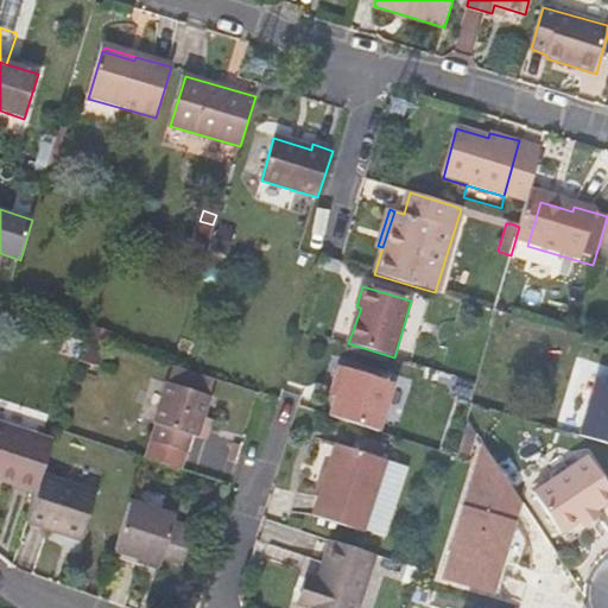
[(82,341),(64,335),(59,352),(77,358),(82,341)]
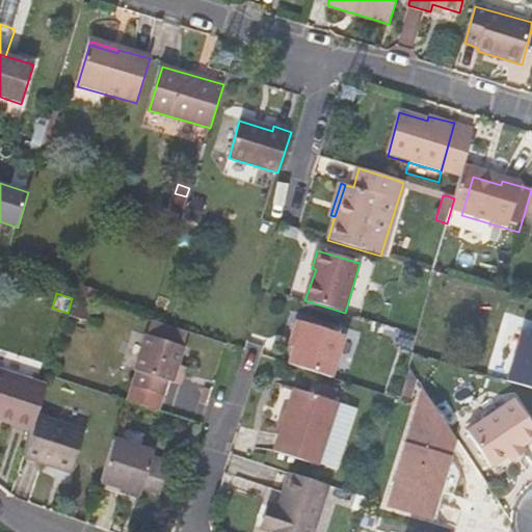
[(86,321),(92,302),(77,298),(72,317),(86,321)]
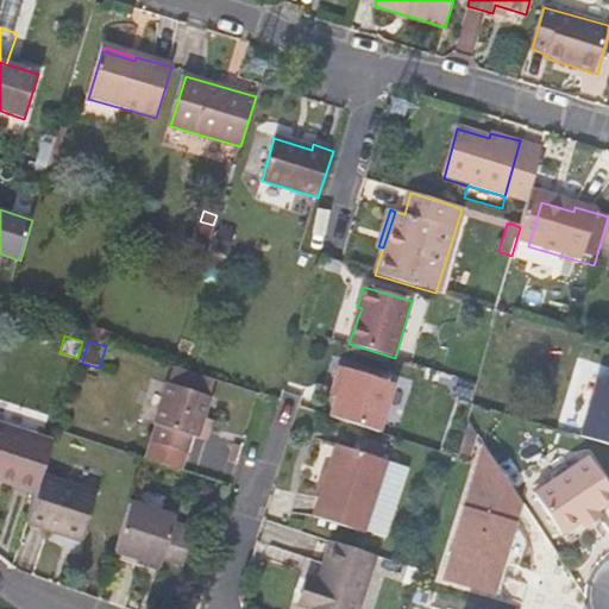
[(608,441),(608,368),(600,365),(579,433),(608,441)]
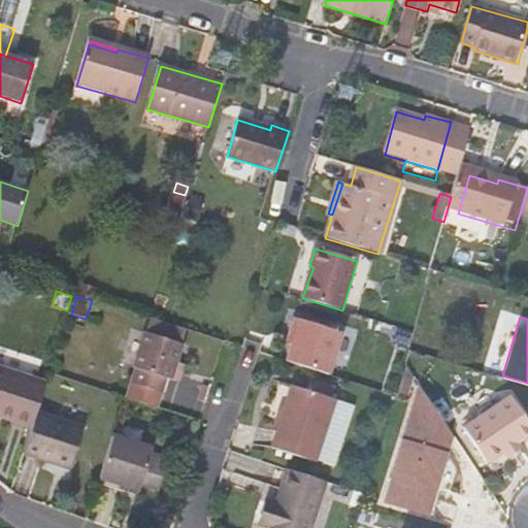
[(342,334),(293,319),(288,336),(293,338),(285,362),(328,376),(335,355),(342,334)]
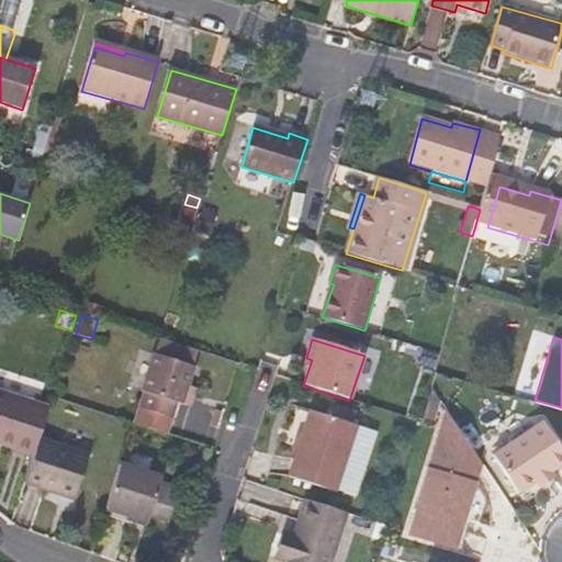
[(186,404),(186,402),(191,386),(198,366),(157,351),(144,390),(148,392),(137,425),(168,435),(175,419),(180,403),(186,404)]
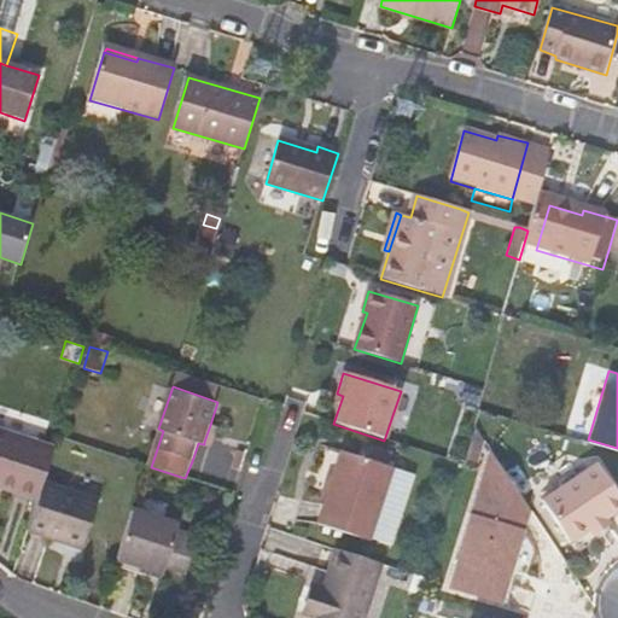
[(216,427),(210,425),(204,442),(211,444),(216,427)]
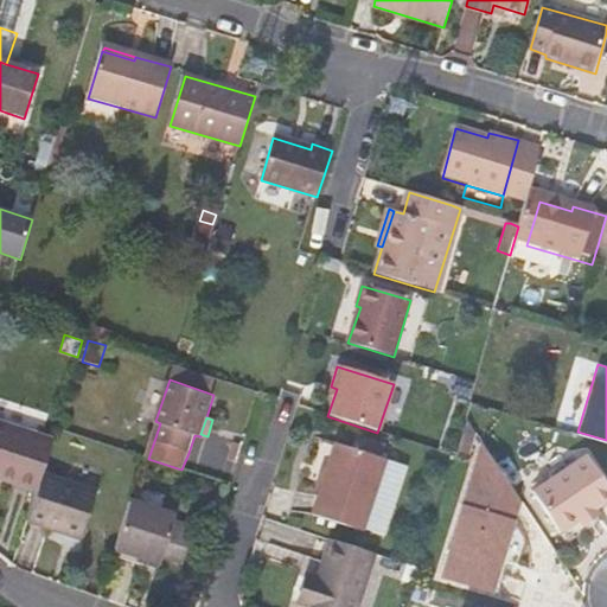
[(455,457),(454,460),(460,461),(470,429),(465,422),(455,457)]
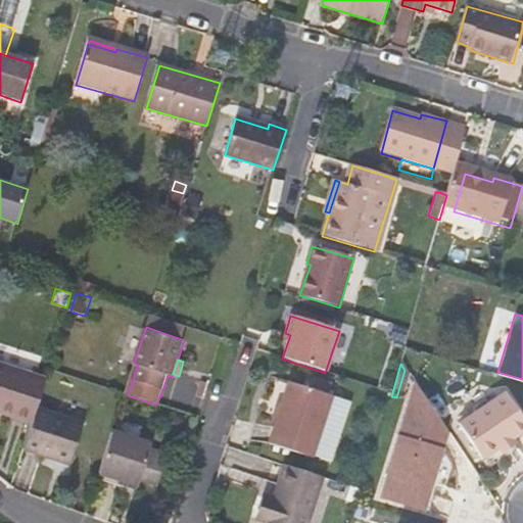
[(46,380),(0,365),(0,413),(14,419),(32,424),(37,409),(46,380)]
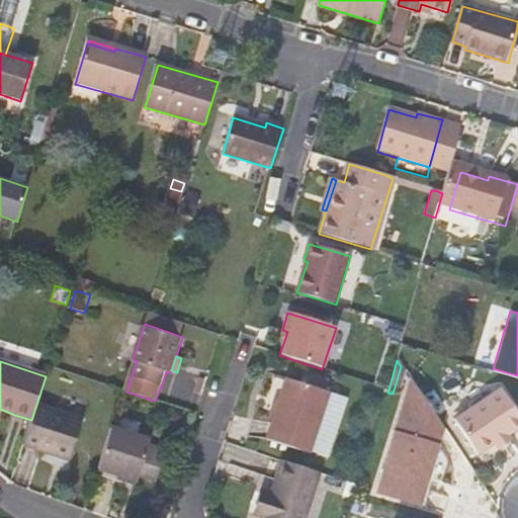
[(305,370),(300,383),(324,391),(328,378),(305,370)]
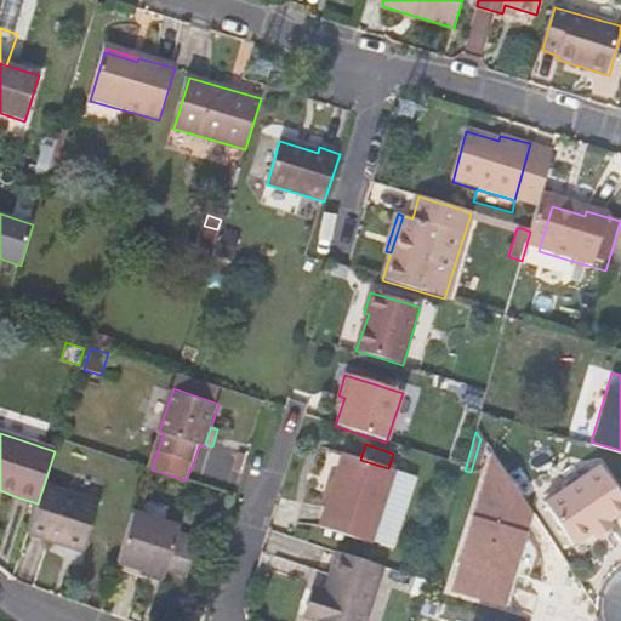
[(388,468),(360,460),(345,455),(332,490),(322,527),(372,542),(396,471),(388,468)]
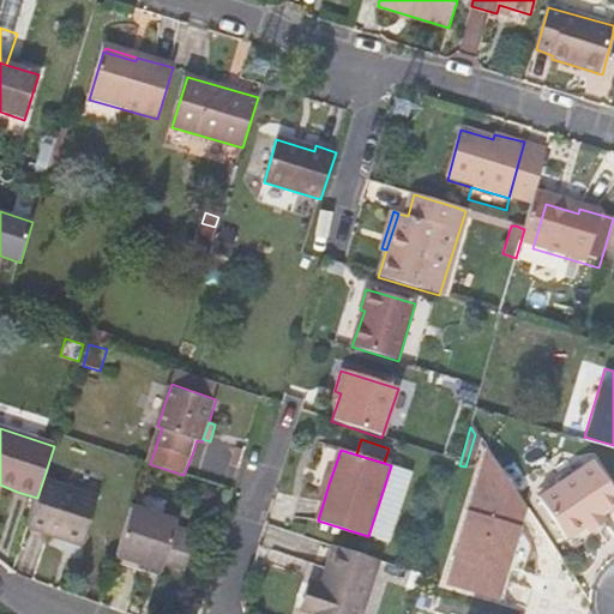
[(524,511),(488,455),(446,583),(499,599),(524,511)]
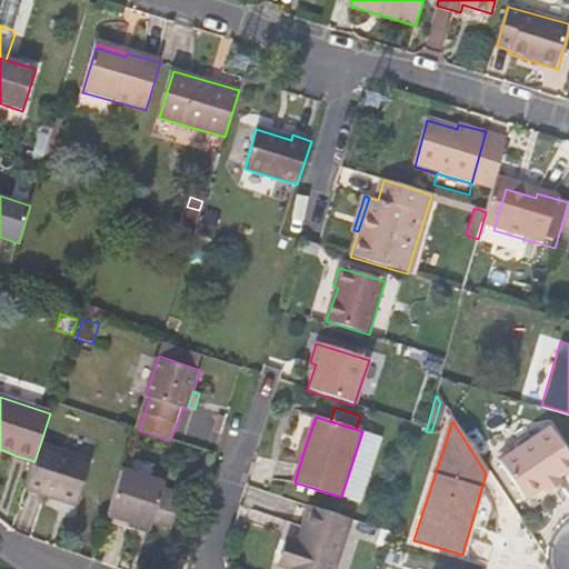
[(497,466),(522,505),(541,492),(543,497),(558,488),(555,483),(568,473),(568,463),(548,432),(497,466)]
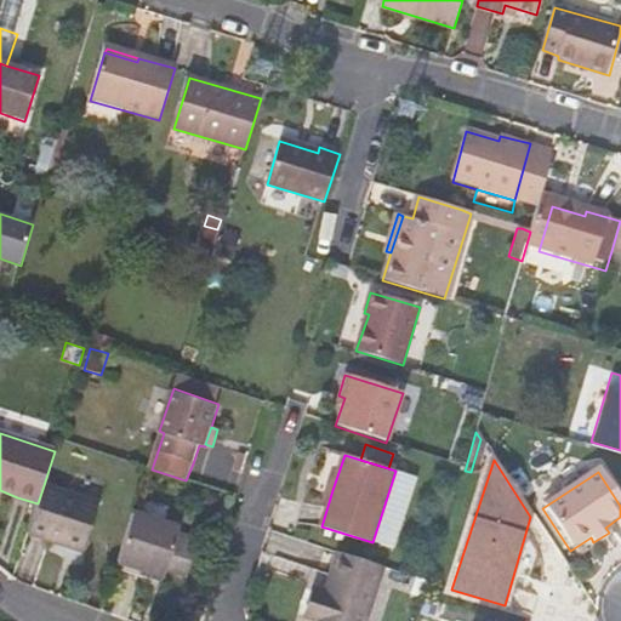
[(44,485),(38,503),(27,535),(55,545),(81,553),(100,505),(44,485)]
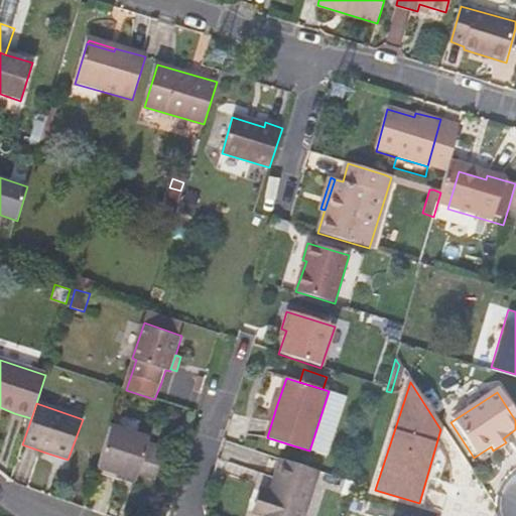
[(97,467),(116,473),(114,479),(124,482),(134,485),(137,475),(153,480),(159,462),(152,459),(143,456),(146,445),(148,438),(110,426),(97,467)]
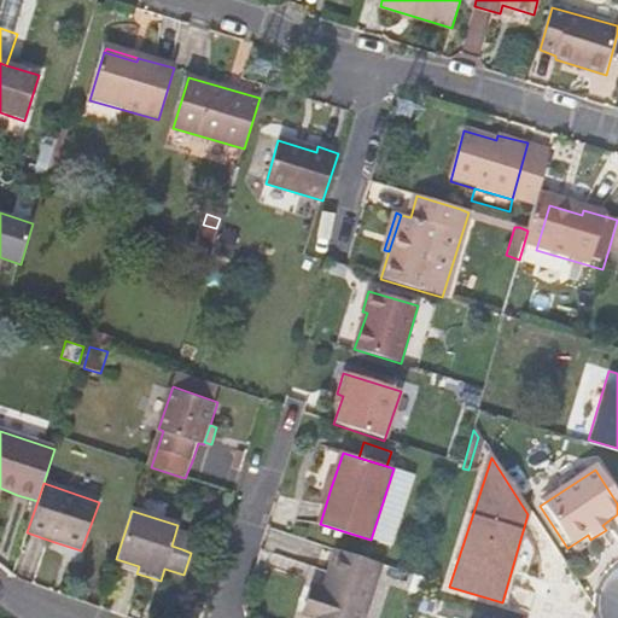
[(172,546),(182,549),(186,537),(175,534),(172,546)]
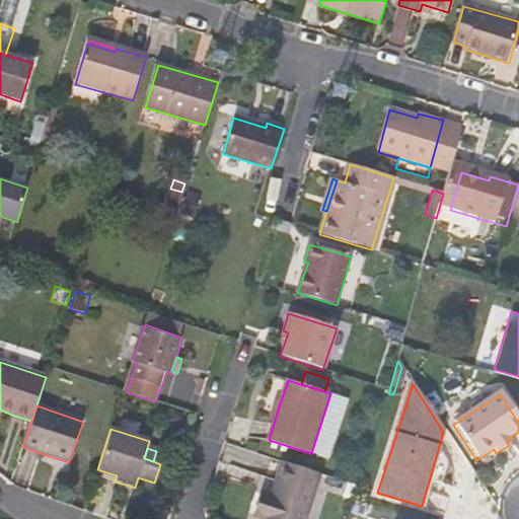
[(306,518),(321,474),(283,461),(273,496),(267,494),(260,517),(265,518),(306,518)]
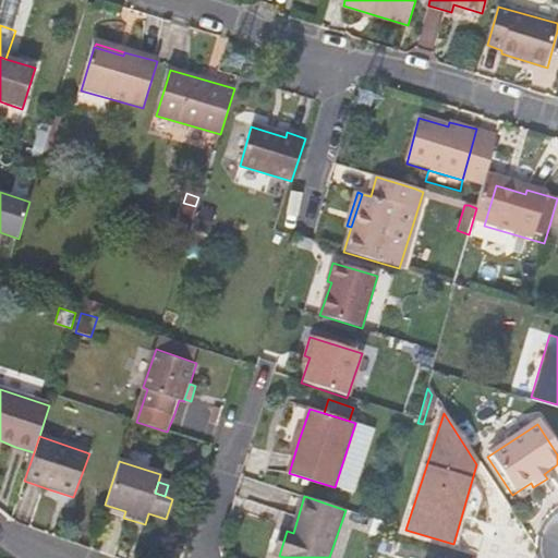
[(102,510),(123,518),(125,511),(105,505),(102,510)]
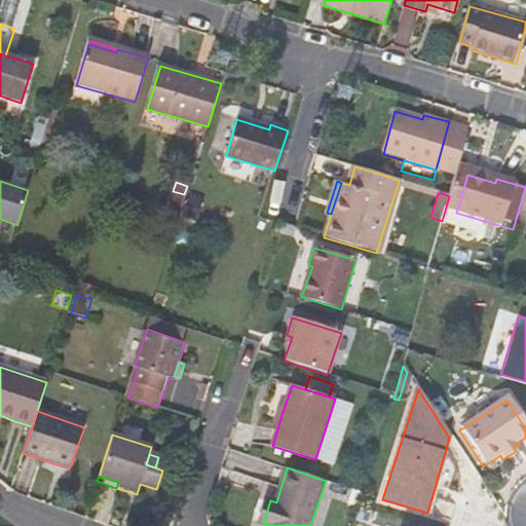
[(258,523),(263,524),(270,500),(265,498),(258,523)]
